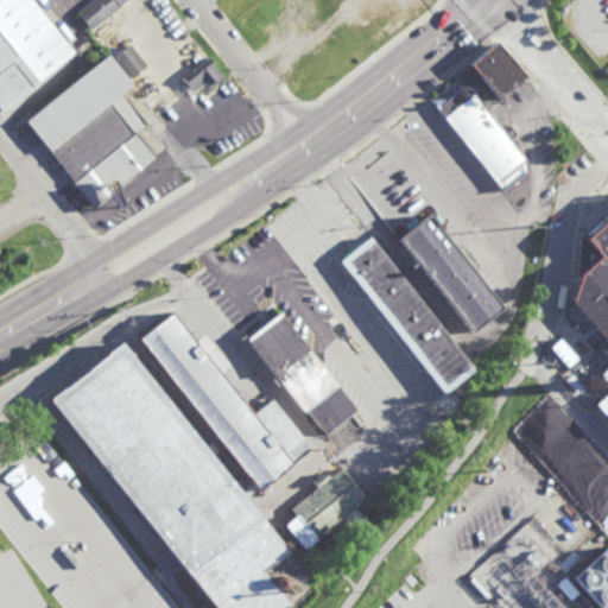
[(0,0),(0,111),(73,55),(30,0),(0,0)]
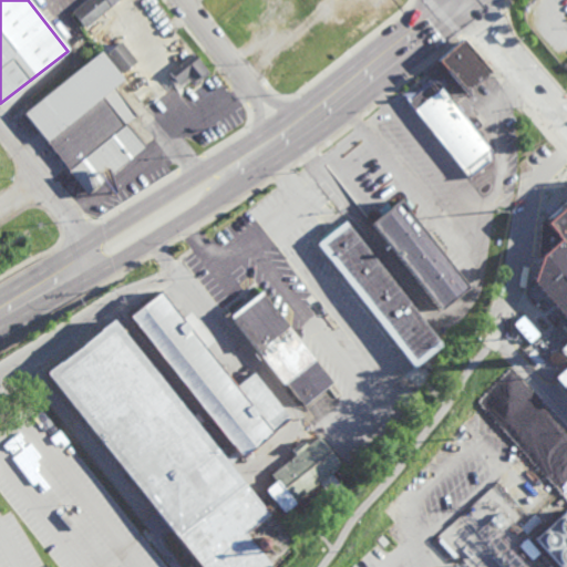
[(84,28),(120,0),(85,0),(71,11),(84,28)]
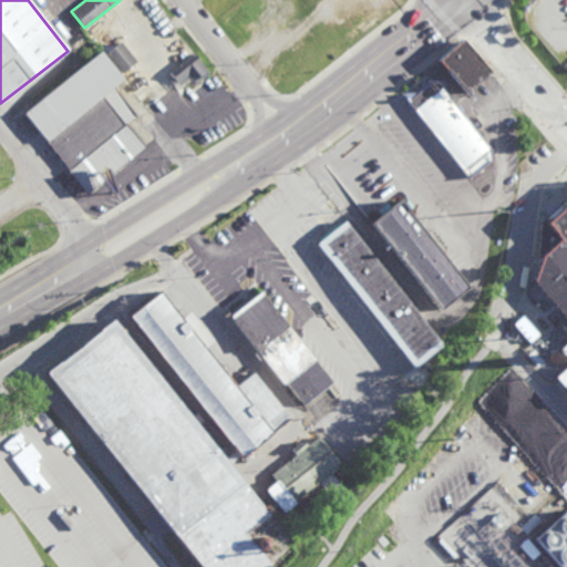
[(106,53),(122,74),(137,62),(121,42),(106,53)]
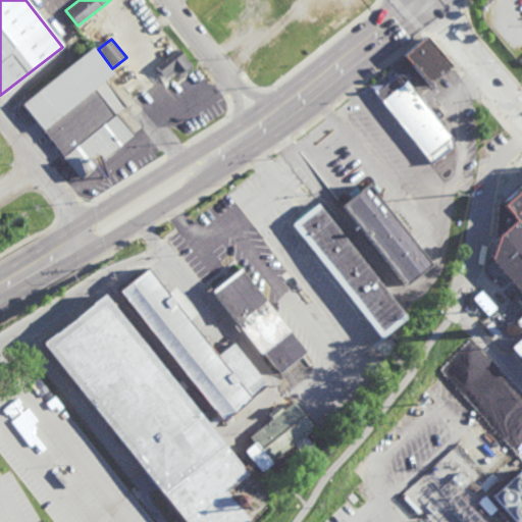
[(410,57),(431,86),(451,70),(430,43),(410,57)]
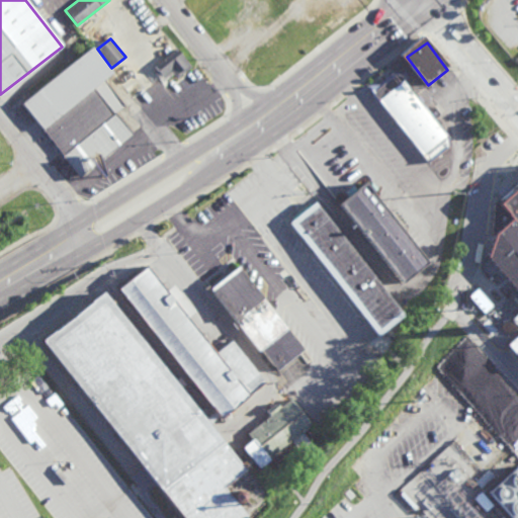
[(21,101),(78,176),(132,136),(114,113),(123,106),(103,80),(112,73),(93,48),(21,101)]
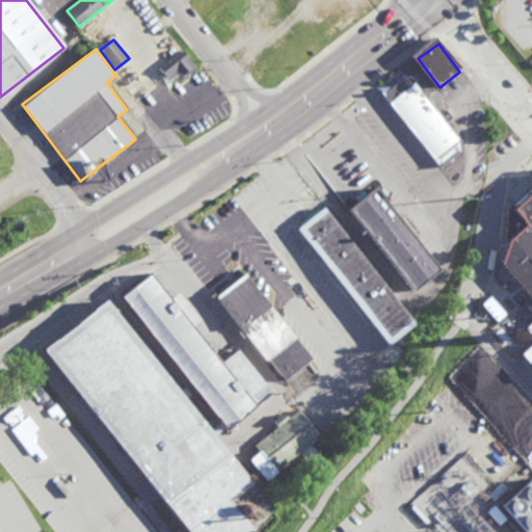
[(176,73),(182,81),(196,69),(182,50),(158,68),(167,80),(176,73)]
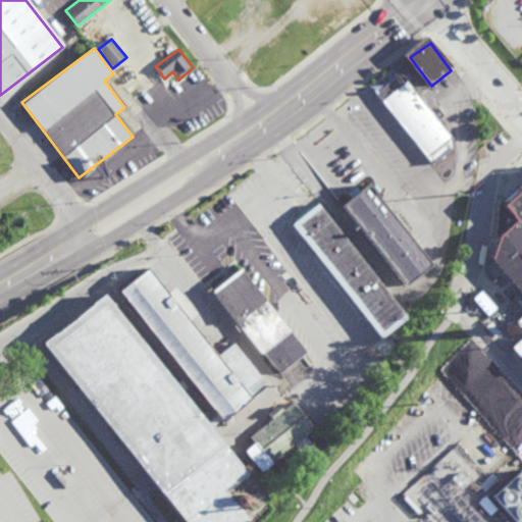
[(404,75),(397,74),(375,93),(448,181),(453,175),(454,138),(404,75)]
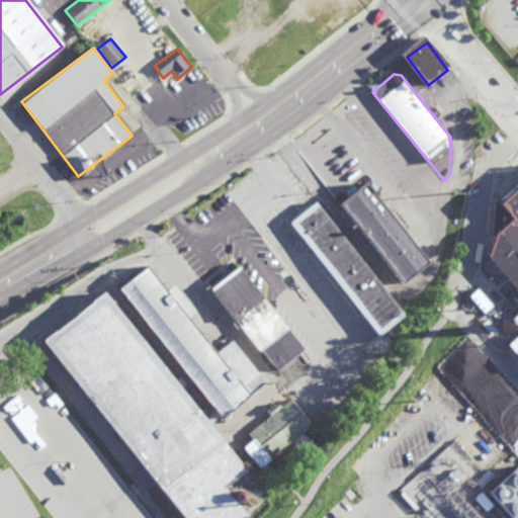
[(340,204),(404,283),(430,263),(366,183),(340,204)]
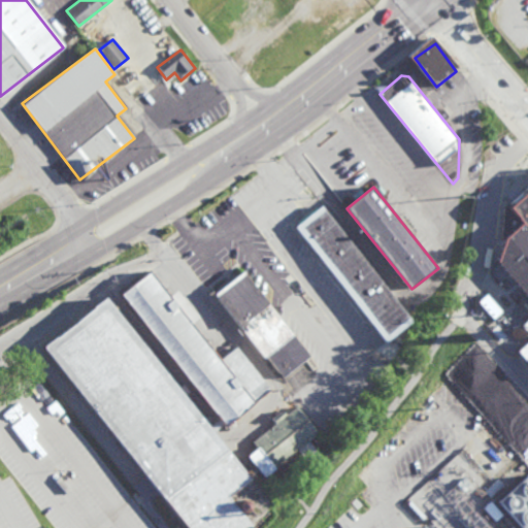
[(527,357),(527,196),(512,209),(523,222),(507,236),(495,267),(527,305),(527,318),(519,326),(527,338),(527,345),(523,352),(527,357)]
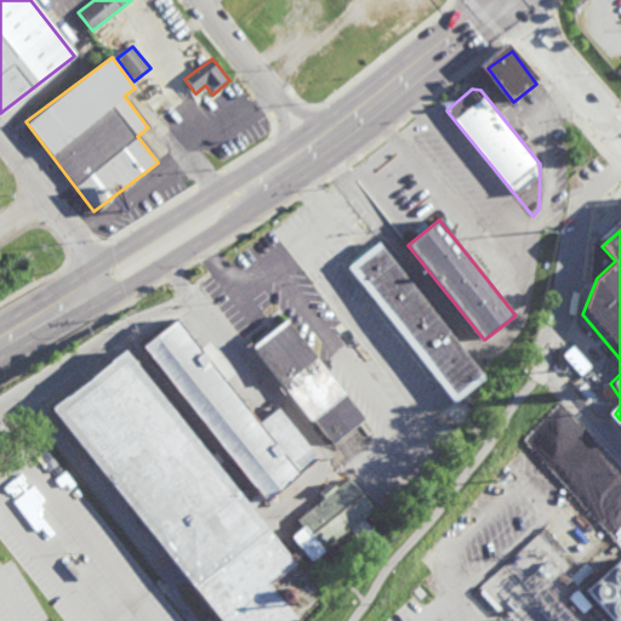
[(347,267),(377,243),(485,379),(455,403),(347,267)]
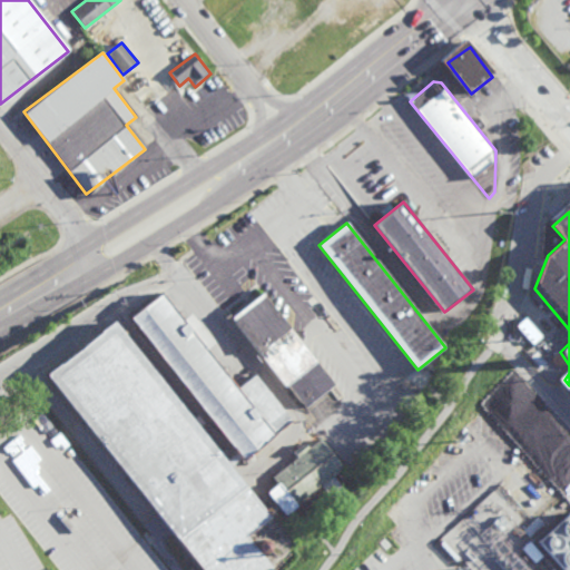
[(242,461),(292,422),(254,374),(236,389),(160,292),(128,317),(242,461)]
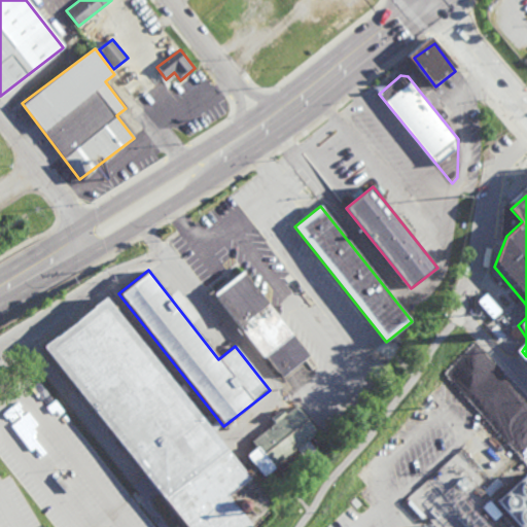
[(243,271),(311,355),(283,378),(215,292),(243,271)]
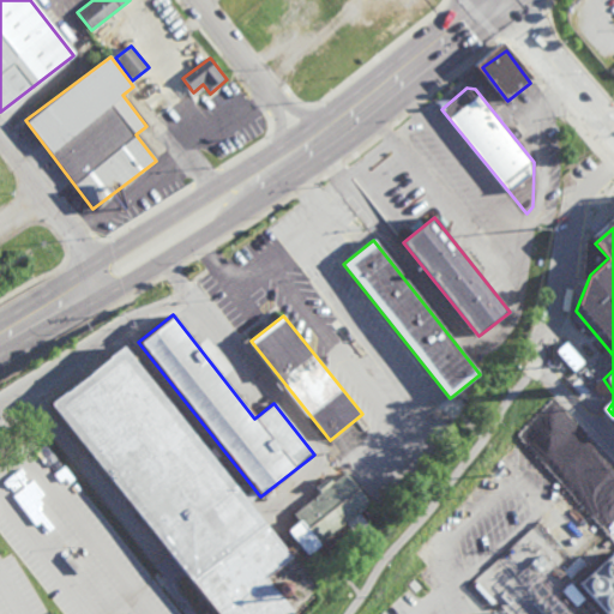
[(582,362),(565,342),(555,350),(572,371),(582,362)]
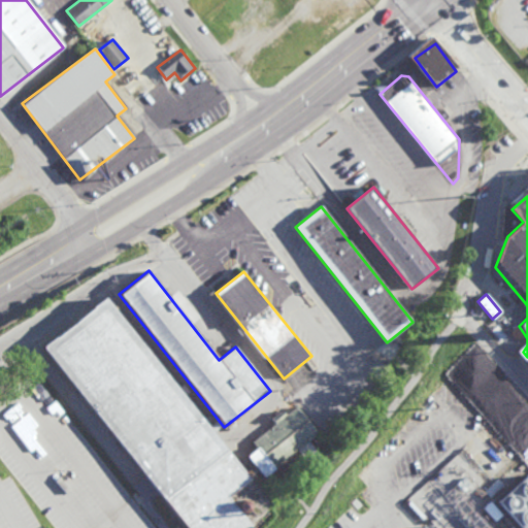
[(103,296),(249,479),(227,496),(252,527),(250,527),(186,527),(41,347),(103,296)]
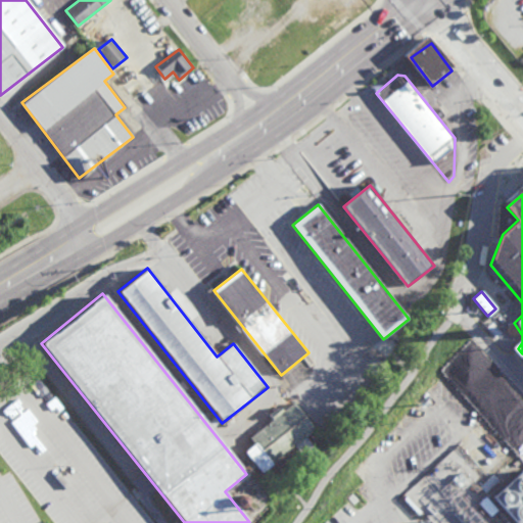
[(244,452),(254,443),(249,437),(294,401),(304,415),(315,428),(262,473),(244,452)]
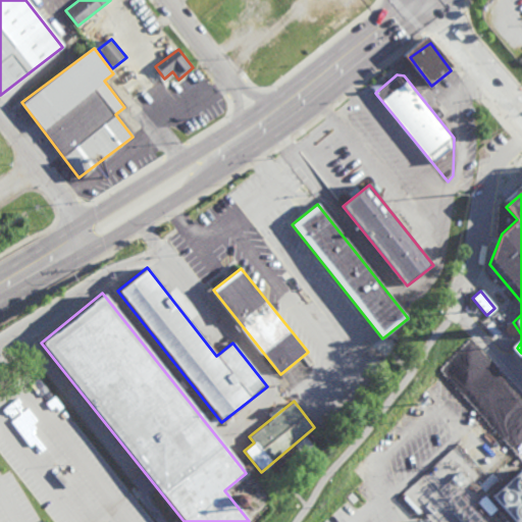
[(491,497),(514,521),(521,521),(521,468),(491,497)]
